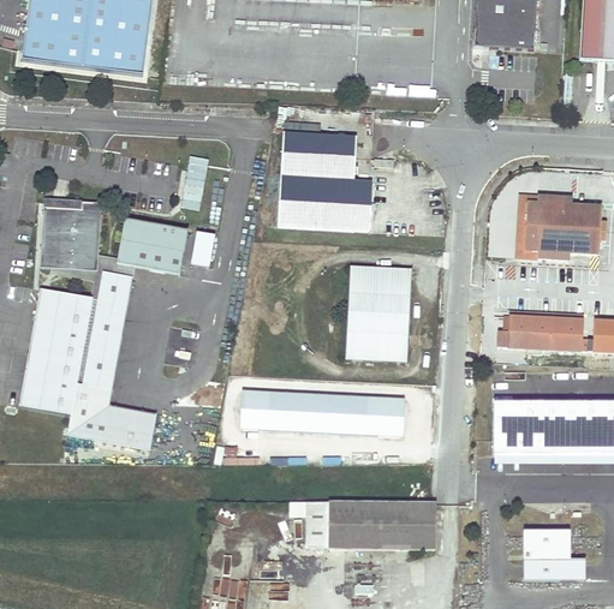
[(142,73),(150,0),(27,0),(23,36),(22,47),(21,58),(142,73)]
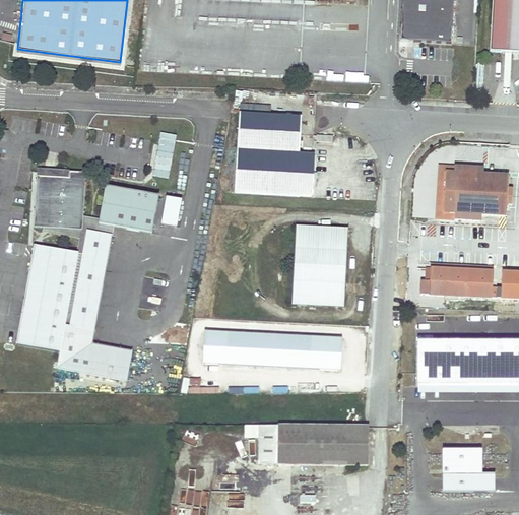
[(400,0),(398,38),(448,40),(450,0),(400,0)]
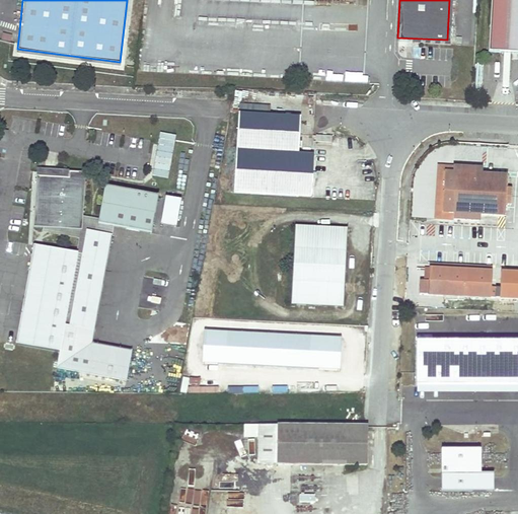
[(489,0),(487,48),(517,49),(517,0),(489,0)]
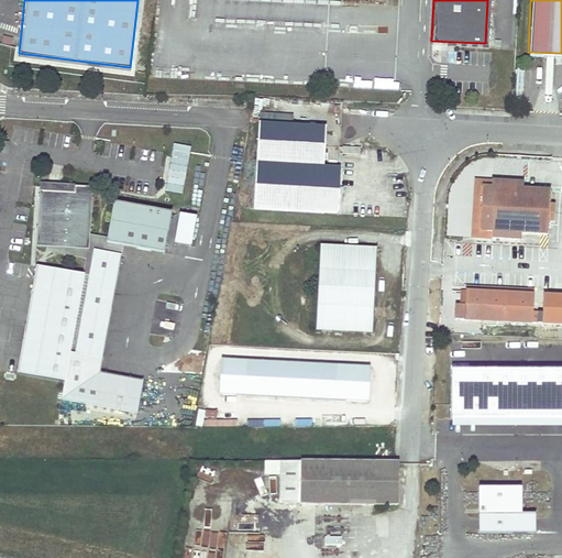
[(10,41),(12,33),(1,31),(0,39),(10,41)]
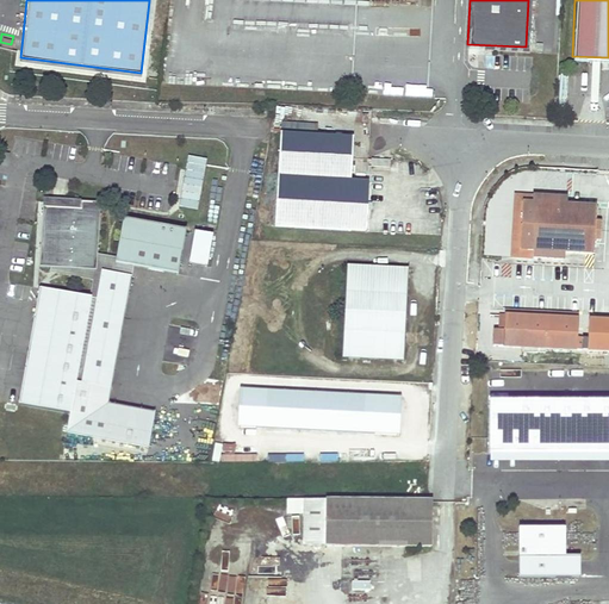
[(280,130),(275,222),(367,225),(370,178),(350,176),(353,134),(280,130)]
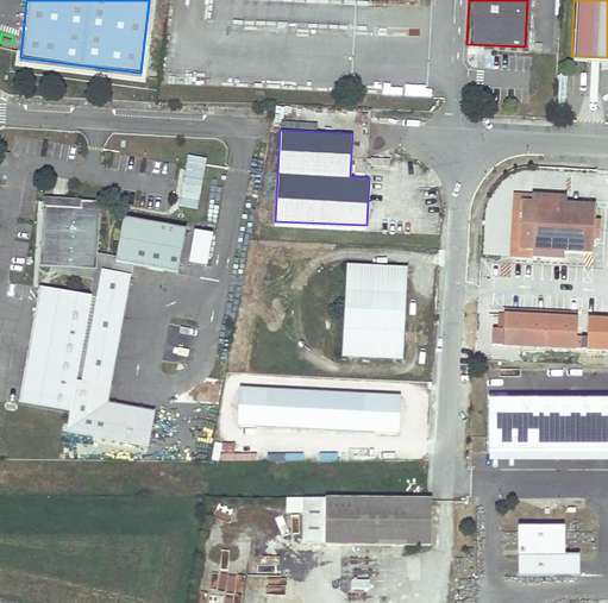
[(390,163),(390,155),(371,154),(371,162),(390,163)]
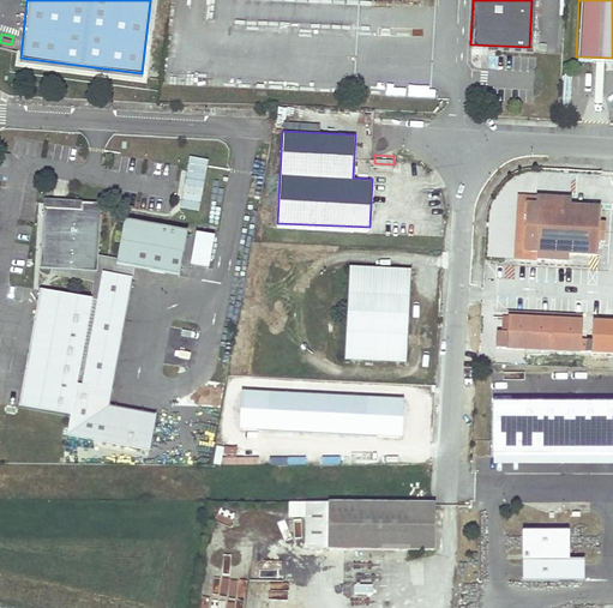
[(178,202),(198,205),(205,168),(185,164),(178,202)]
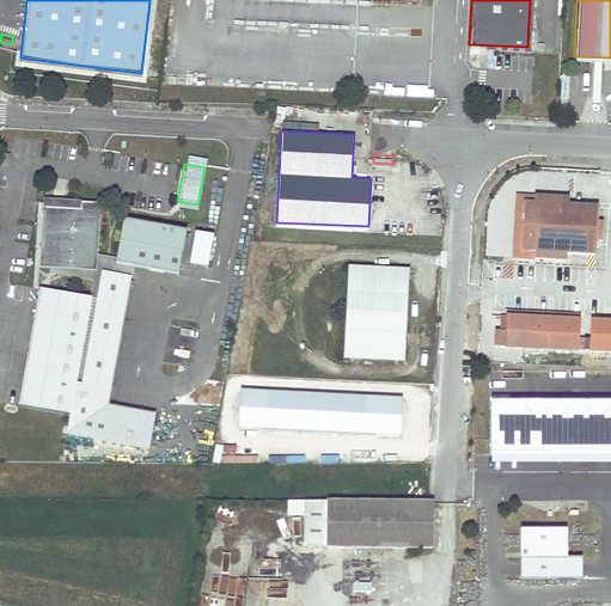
[(597,214),(598,200),(567,197),(553,197),(535,196),(535,212),(523,212),(520,242),(532,243),(563,244),(596,246),(596,232),(597,214)]
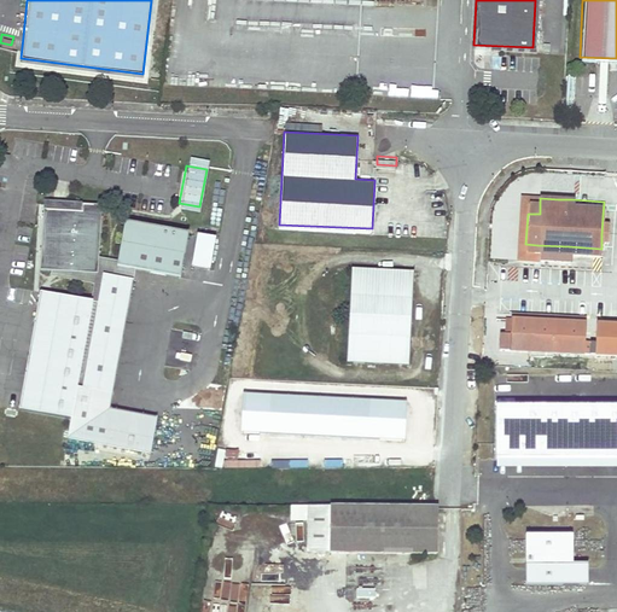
[(528,214),(540,214),(540,198),(528,198),(528,214)]
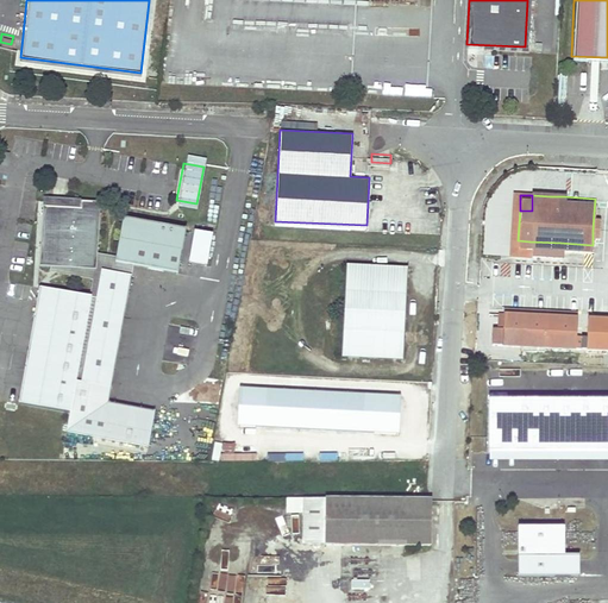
[(81,209),(82,198),(44,196),(44,203),(76,205),(75,209),(81,209)]
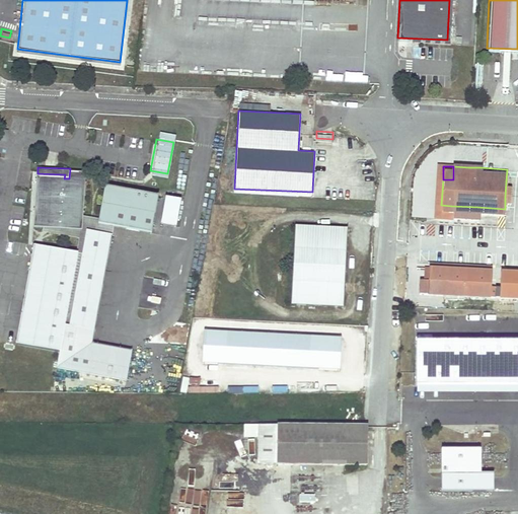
[(83,214),(86,169),(70,168),(69,178),(64,178),(65,174),(38,173),(33,224),(44,225),(82,227),(83,214)]
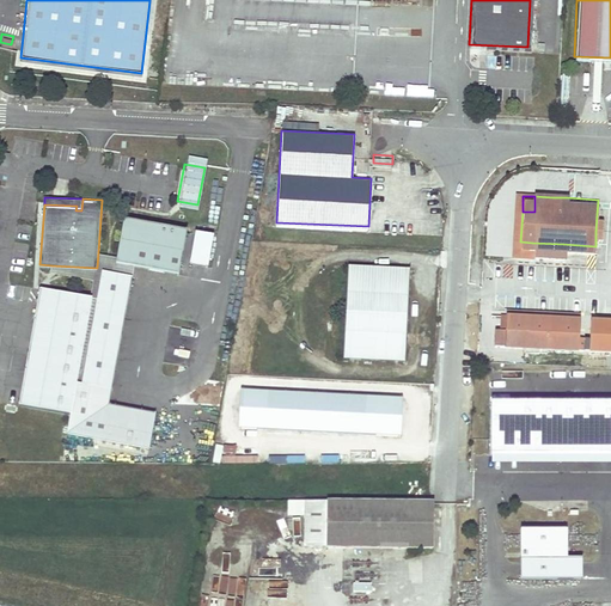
[(179,273),(188,228),(124,216),(117,256),(116,262),(134,264),(179,273)]
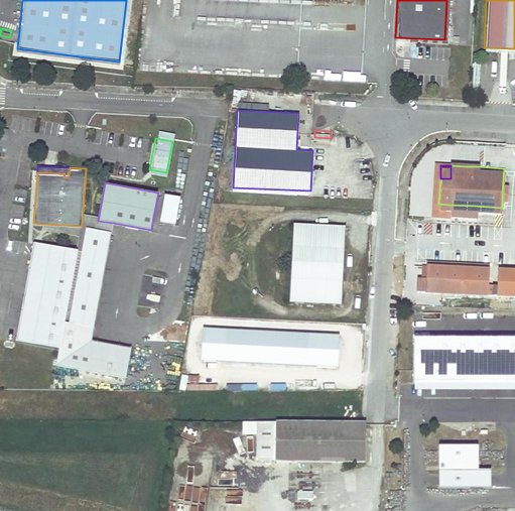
[(83,250),(87,227),(112,232),(113,223),(98,221),(99,216),(83,213),(82,226),(43,224),(42,228),(79,235),(77,249),(83,250)]
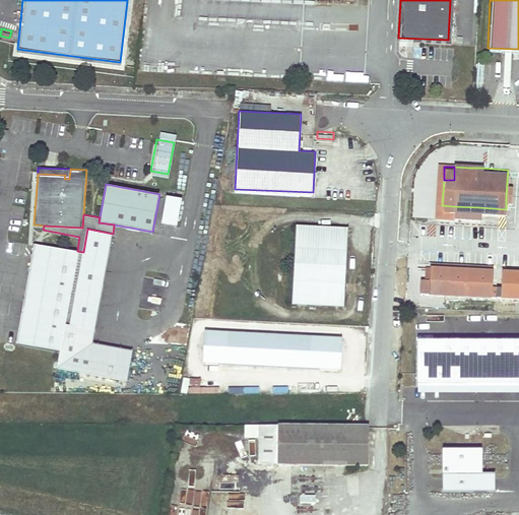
[(341,226),(296,223),(292,295),(344,298),(347,233),(341,226)]
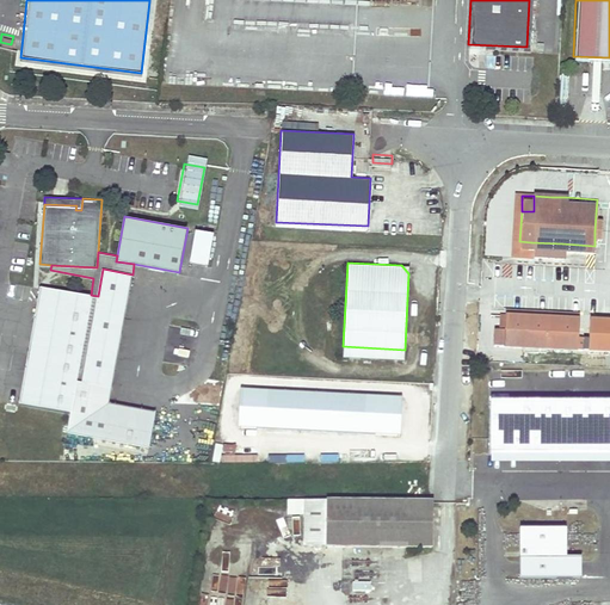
[(109,402),(133,275),(103,269),(98,296),(91,295),(41,285),(19,402),(72,412),(68,431),(149,445),(156,411),(109,402)]
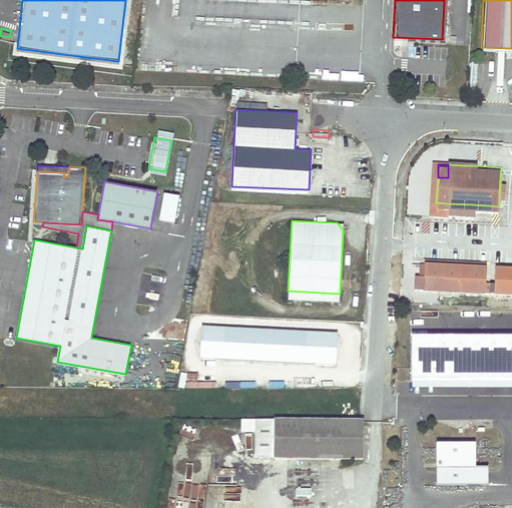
[(487,264),(425,261),(424,267),(423,279),(423,287),(485,290),(486,281),(487,264)]
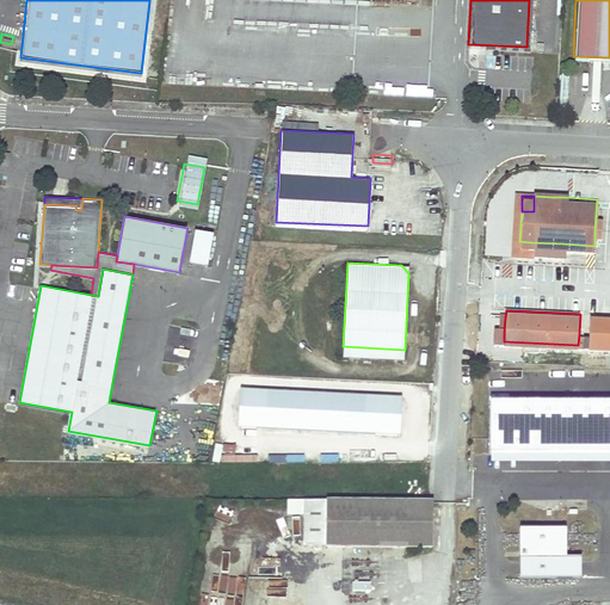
[(402,393),(241,384),(239,421),(400,431),(402,393)]
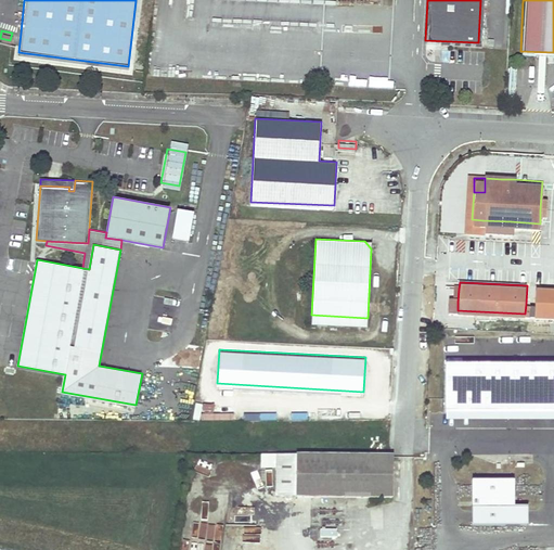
[(553,362),(446,361),(445,407),(553,407),(553,362)]
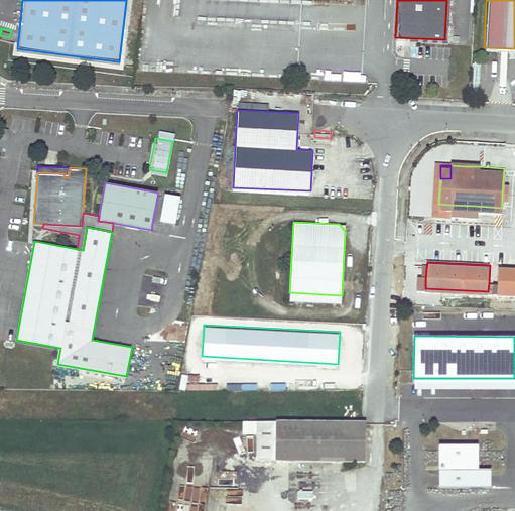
[(275,417),(257,417),(256,457),(275,457),(275,417)]
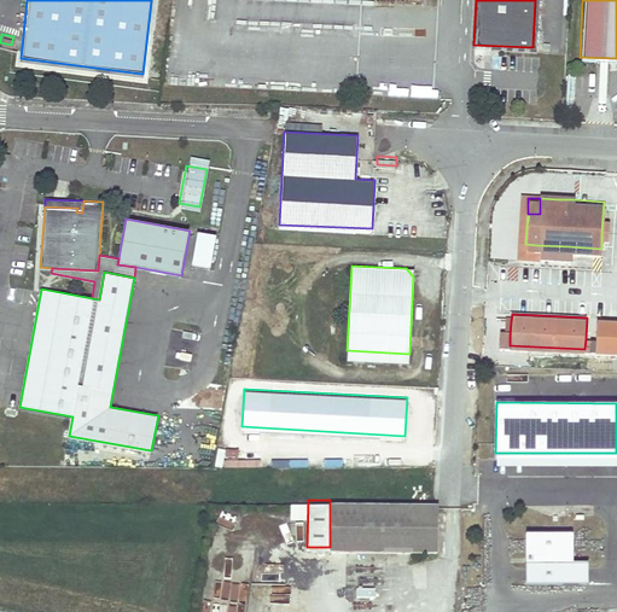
[(330,547),(436,548),(436,501),(330,500),(330,547)]
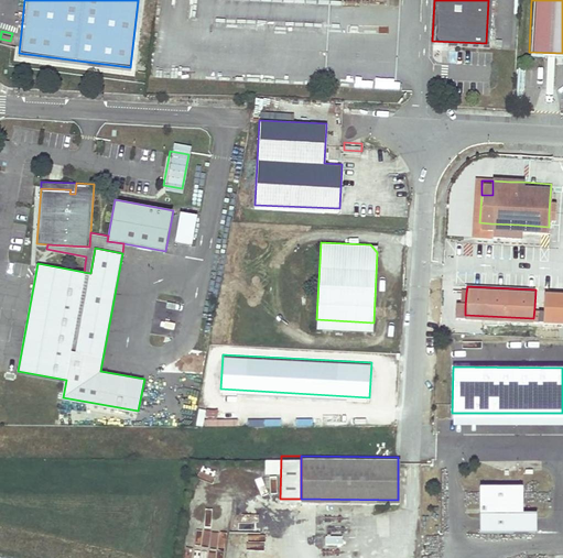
[(536,528),(536,510),(521,510),(521,483),(479,483),(479,528),(536,528)]
